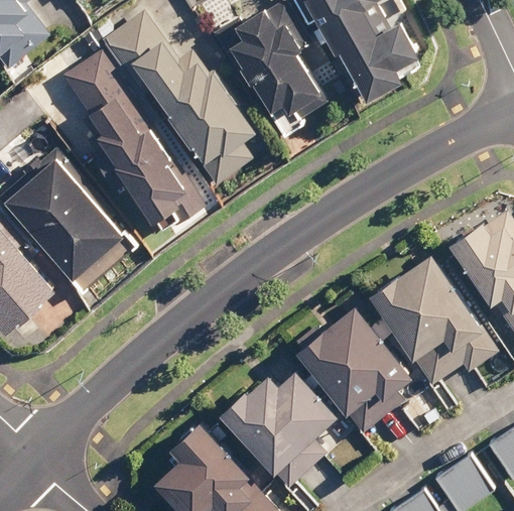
[(0,0),(0,55),(24,37),(36,52),(54,38),(23,0),(0,0)]
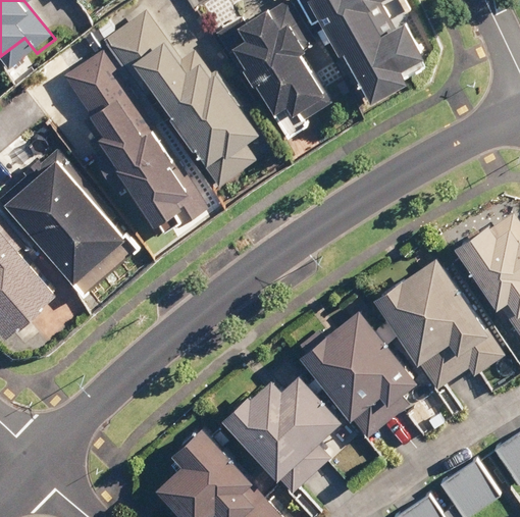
[(320,45),(292,0),(270,13),(267,9),(246,22),(244,19),(220,34),(272,117),(286,109),(293,121),(302,115),(300,112),(324,97),(300,58),(320,45)]
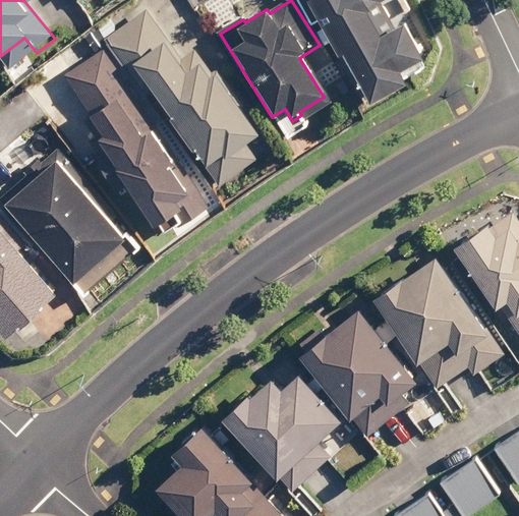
[(297,0),(311,30),(321,25),(369,104),(404,82),(399,74),(425,58),(403,21),(379,37),(366,16),(392,0),(297,0)]
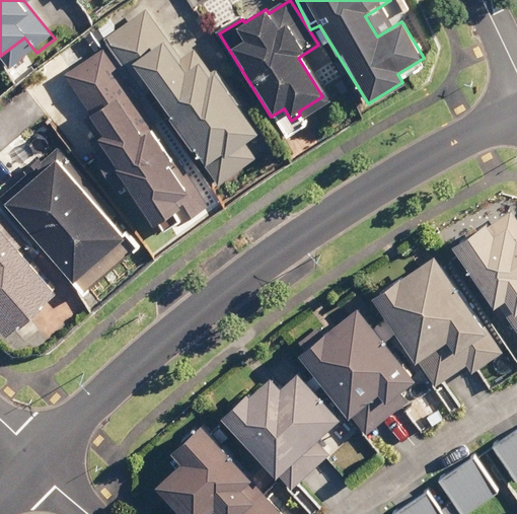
[(99,178),(113,169),(154,227),(157,224),(167,238),(209,208),(195,189),(190,193),(170,166),(175,162),(160,141),(170,134),(144,98),(152,92),(170,118),(166,121),(189,152),(193,149),(222,189),(266,156),(252,139),(259,134),(197,50),(182,60),(189,68),(182,72),(172,58),(177,54),(147,11),(102,44),(105,49),(66,77),(72,85),(45,104),(99,178)]
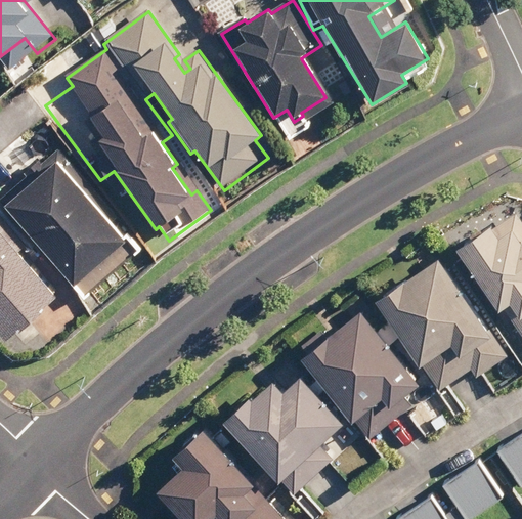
[(125,242),(51,156),(0,200),(0,204),(72,288),(125,242)]
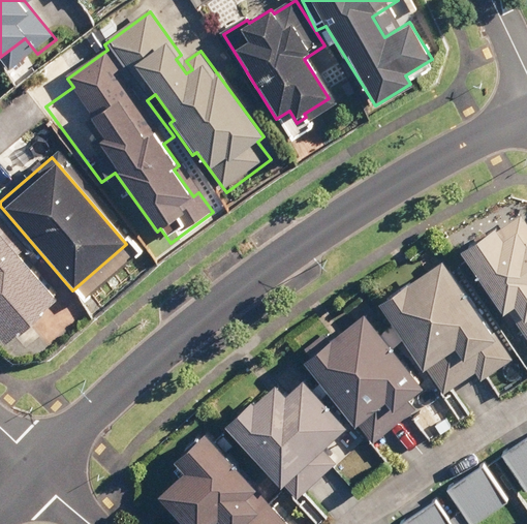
[(491,234),(462,254),(526,347),(526,224),(522,217),(493,237),(491,234)]
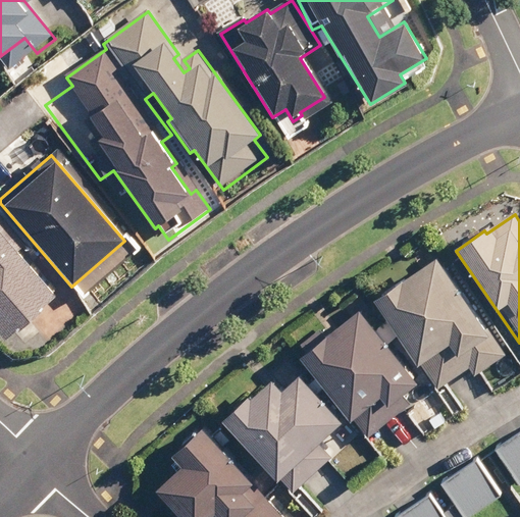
[(31,249),(0,216),(0,343),(22,367),(38,353),(17,331),(56,295),(21,257),(31,249)]
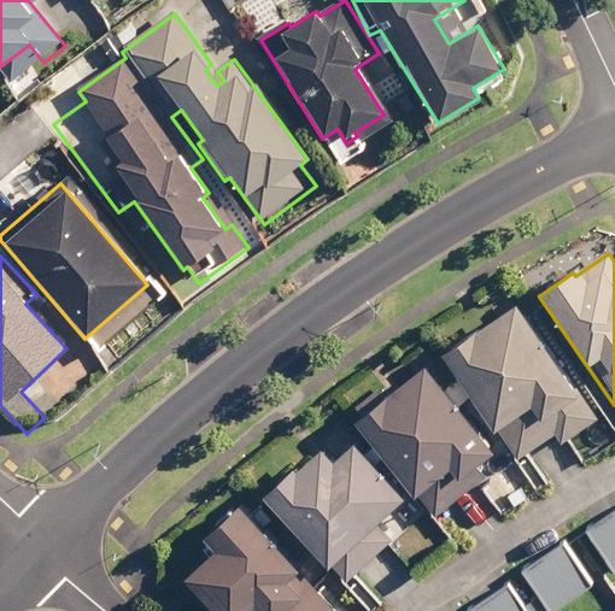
[(515,304),(441,357),(520,465),(554,441),(558,448),(598,419),(515,304)]
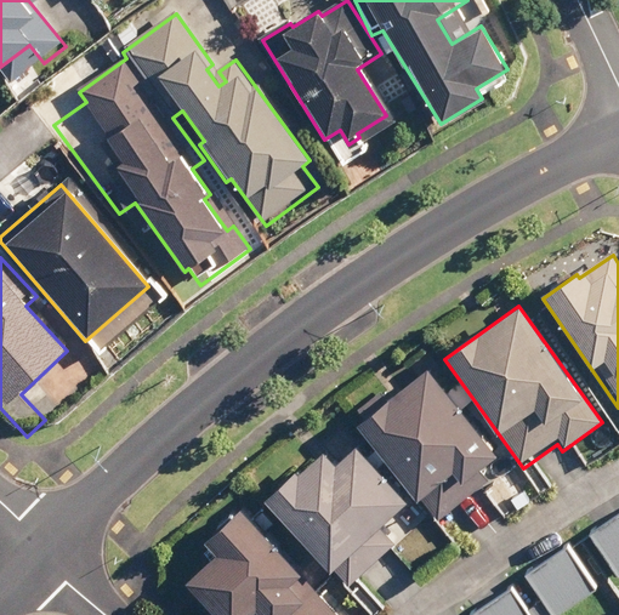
[(422,368),(352,426),(436,527),(478,491),(467,479),(495,456),(459,413),(467,405),(454,389),(447,396),(422,368)]
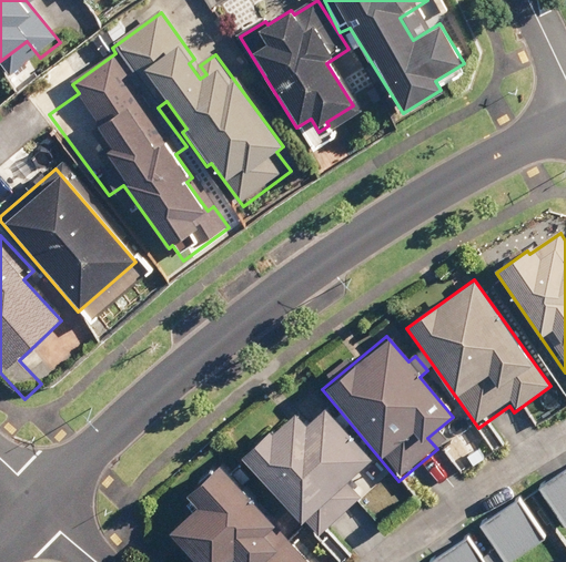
[(295,524),(373,459),(329,407),(306,426),(294,411),(239,458),(295,524)]
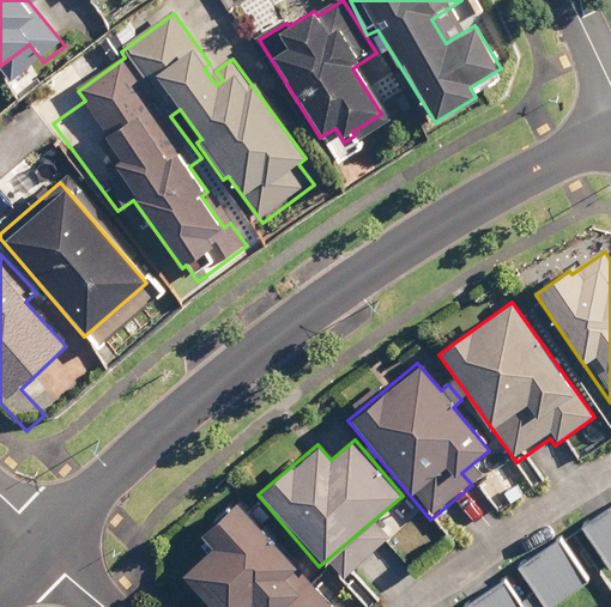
[(332,606),(239,503),(201,535),(213,550),(181,580),(205,606),(332,606)]
